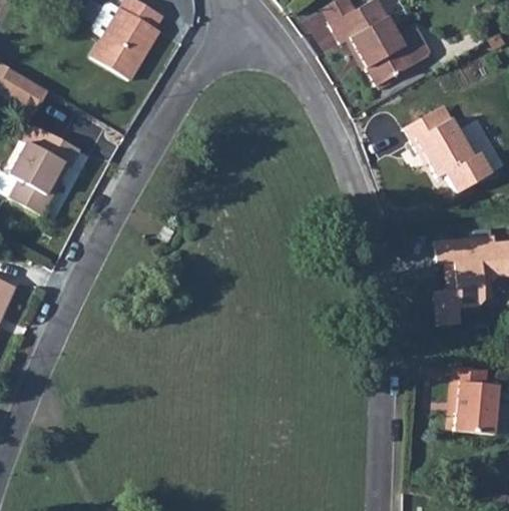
[(156,28),(164,15),(138,0),(125,0),(121,8),(112,3),(106,4),(94,24),(96,30),(105,35),(92,56),(131,79),(160,30),(156,28)]
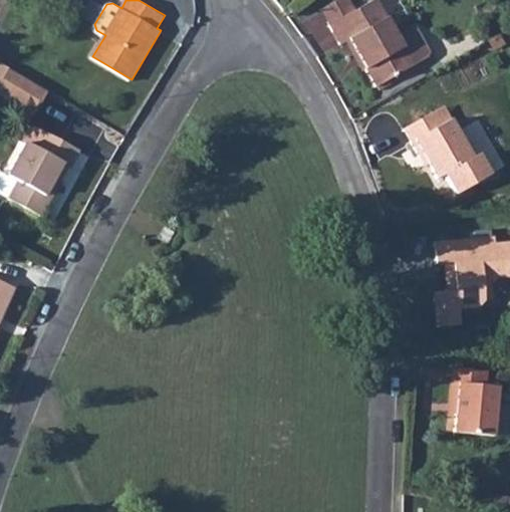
[(332,23),(356,9),(350,0),(337,0),(323,8),(332,23)]
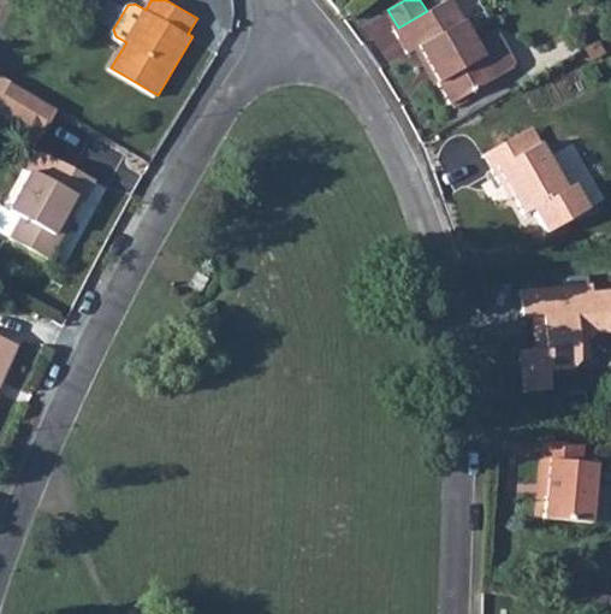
[(446,0),(427,11),(398,28),(411,52),(421,46),(454,102),(455,101),(469,93),(516,66),(517,60),(503,33),(496,31),(479,41),(455,0),(446,0)]
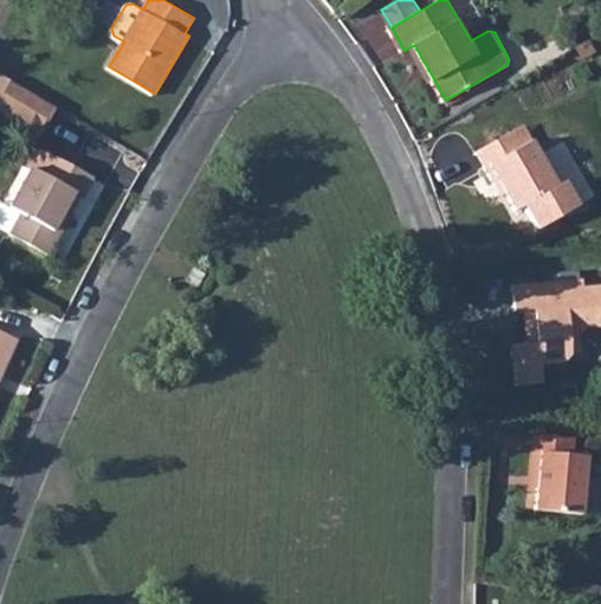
[(0,107),(43,132),(57,107),(2,74),(0,78),(0,107)]
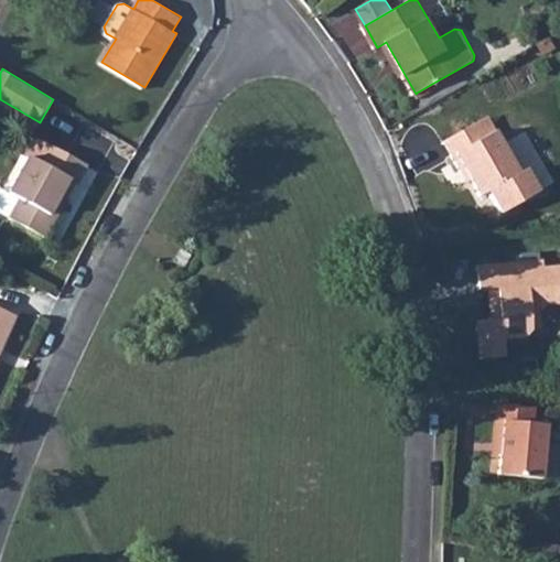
[(433,89),(430,85),(417,93),(420,97),(433,89)]
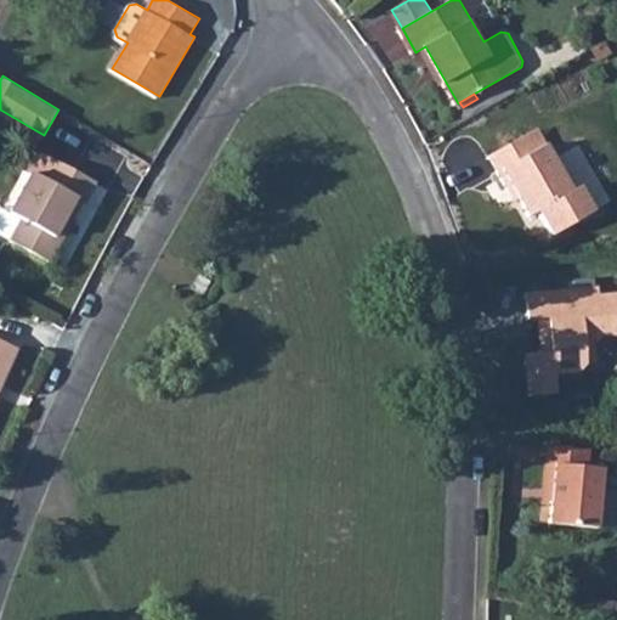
[(502,101),(490,108),(497,122),(509,114),(502,101)]
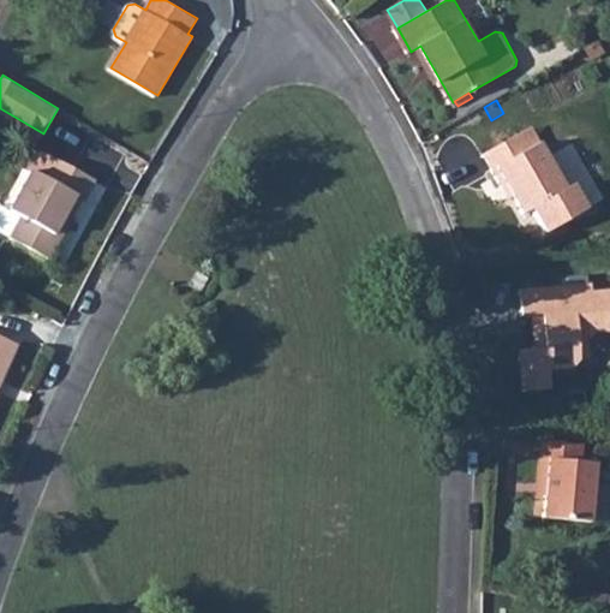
[(509,182),(526,210),(568,188),(542,142),(532,147),(528,141),(524,132),(488,153),(506,184),(509,182)]
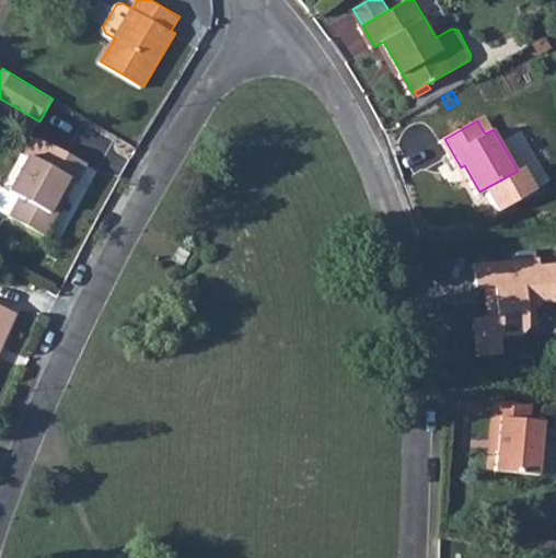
[(490,123),(482,128),(485,134),(494,129),(490,123)]
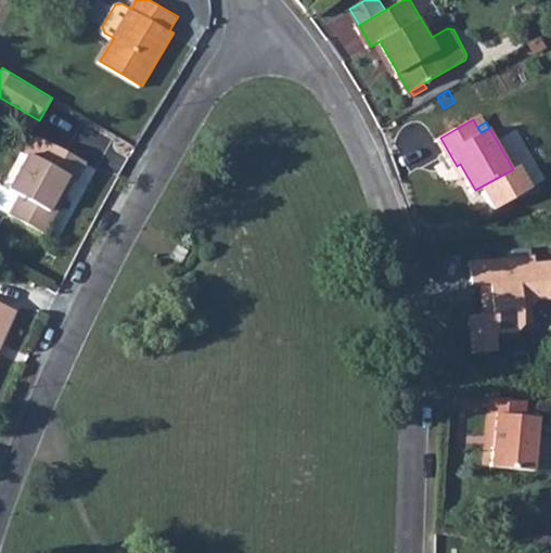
[(0,207),(46,232),(56,213),(51,209),(69,176),(75,178),(77,180),(87,161),(34,132),(24,151),(28,154),(10,189),(0,182),(0,207)]
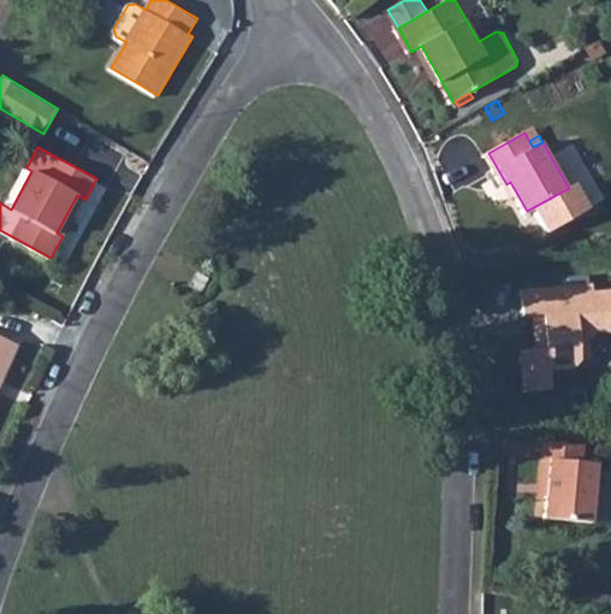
[(527,211),(510,182),(506,184),(522,213),(527,211)]
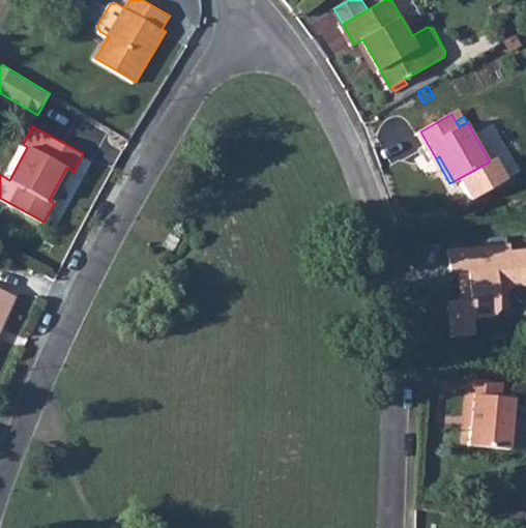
[(49,200),(54,203),(71,170),(66,168),(49,200)]
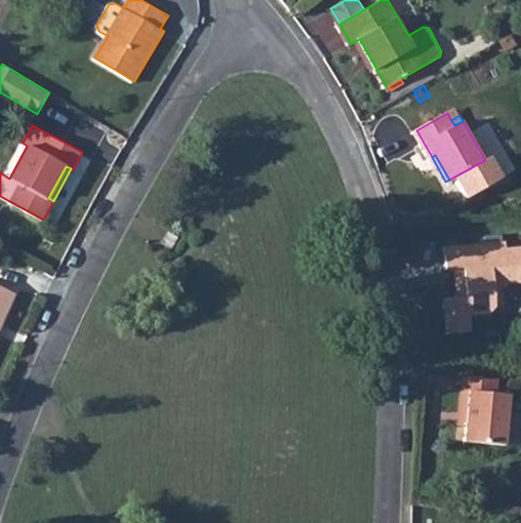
[(167,240),(156,234),(150,245),(162,250),(167,240)]
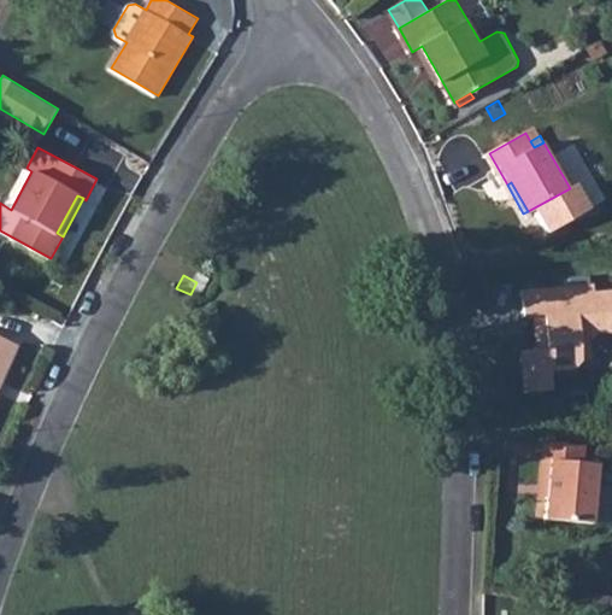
[(611,290),(596,291),(596,283),(523,290),(525,315),(536,315),(537,328),(547,327),(548,339),(551,370),(577,368),(584,358),(594,358),(594,340),(600,333),(611,332),(611,290)]
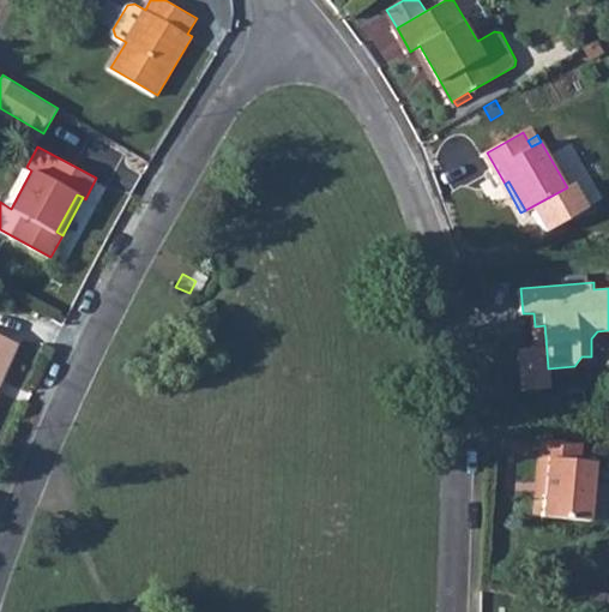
[(544,325),(535,327),(536,339),(546,337),(544,325)]
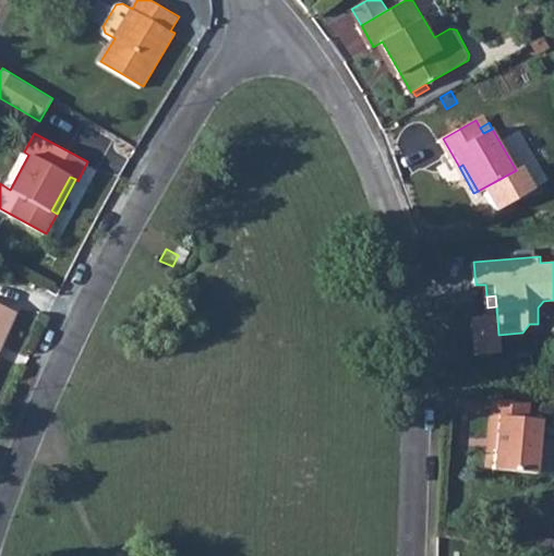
[(0,348),(16,311),(0,302),(0,348)]
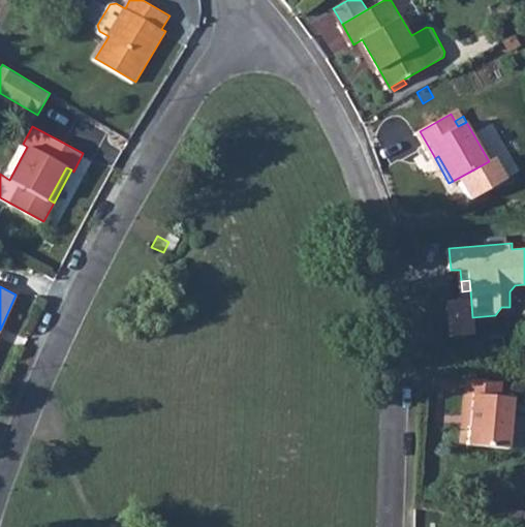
[(524,414),(514,413),(516,396),(502,396),(504,380),(468,377),(466,394),(474,394),(471,425),(469,443),(524,448),(524,414)]
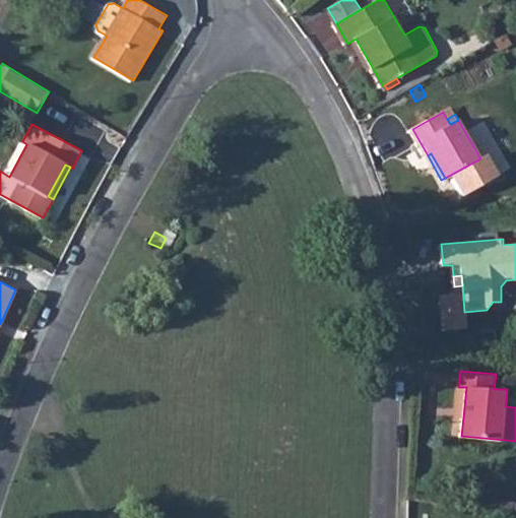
[(466,387),(458,387),(455,416),(463,417),(466,387)]
